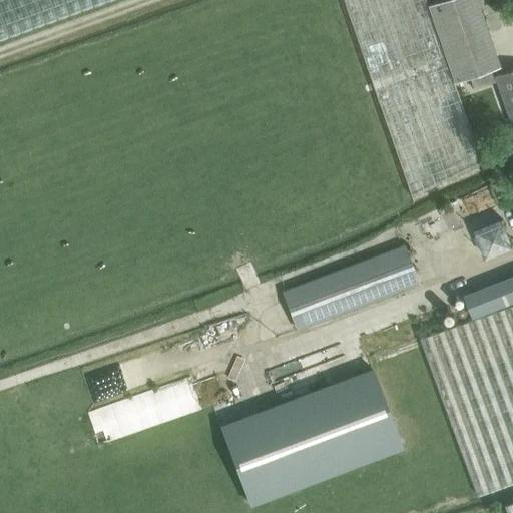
[(0,0),(0,39),(108,0),(0,0)]
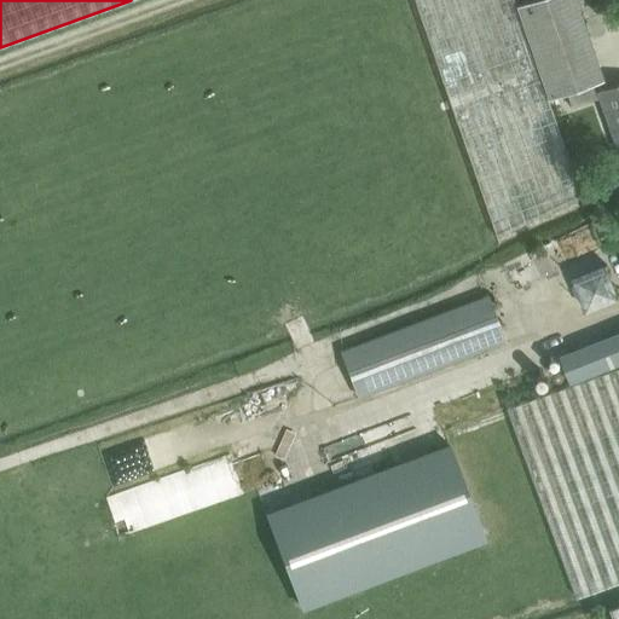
[(414,0),(496,237),(512,230),(567,203),(582,196),(578,187),(548,99),(566,93),(572,109),(597,99),(593,84),(603,80),(574,0),(533,0),(515,6),(513,0),(414,0)]
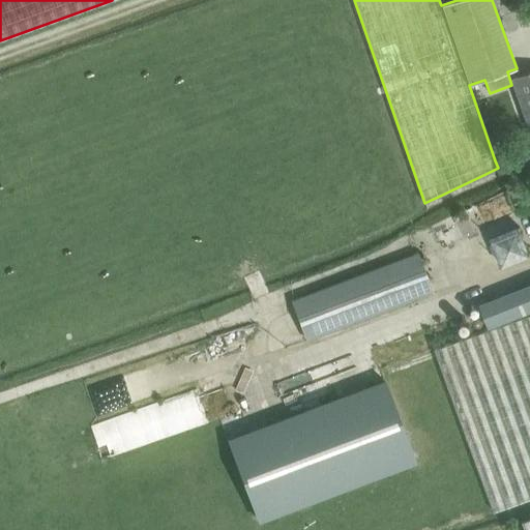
[(529,71),(512,79),(529,127),(529,71)]
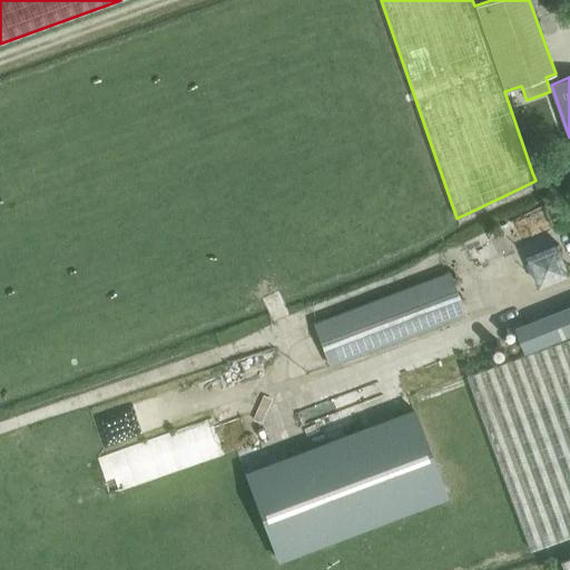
[(331,365),(465,314),(449,272),(315,323),(331,365)]
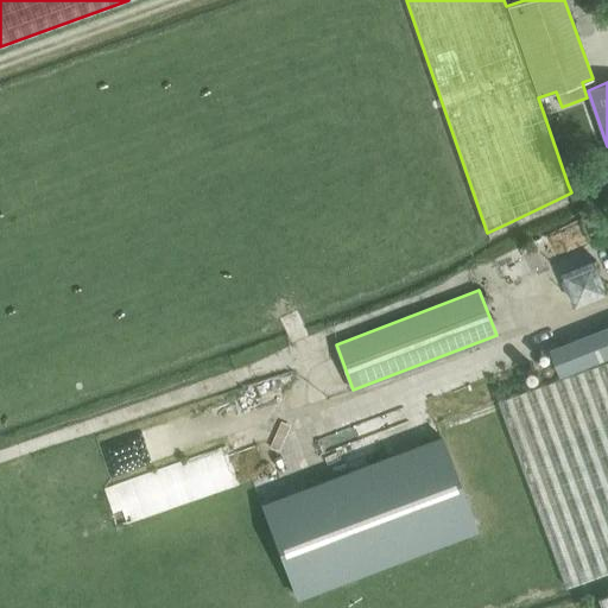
[(607,327),(552,349),(563,375),(607,358),(607,327)]
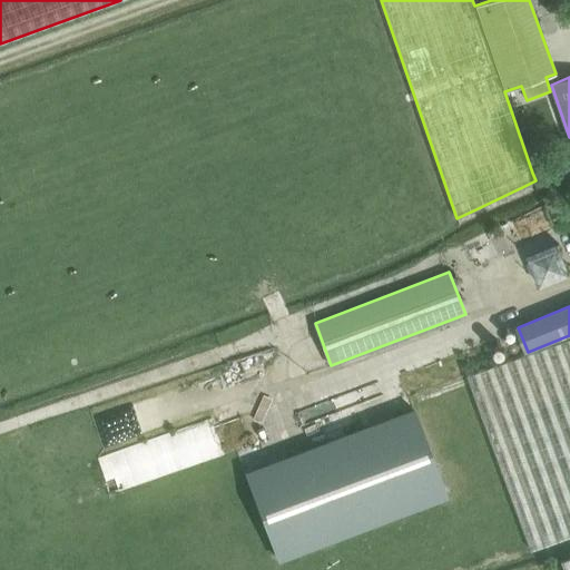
[(569,338),(522,356),(469,375),(531,552),(569,538),(569,338)]
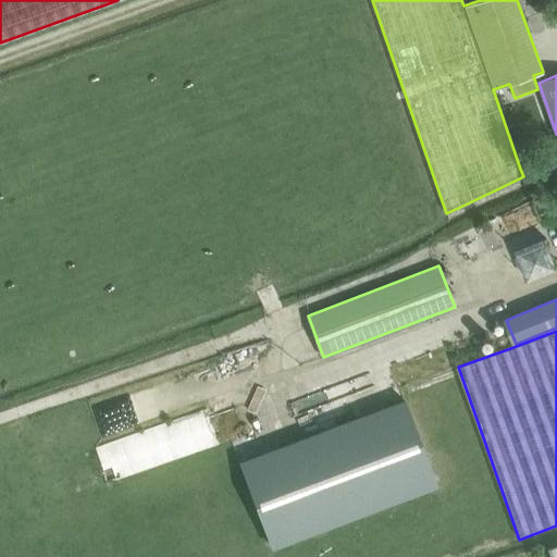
[(405,400),(239,463),(271,545),(435,482),(405,400)]
